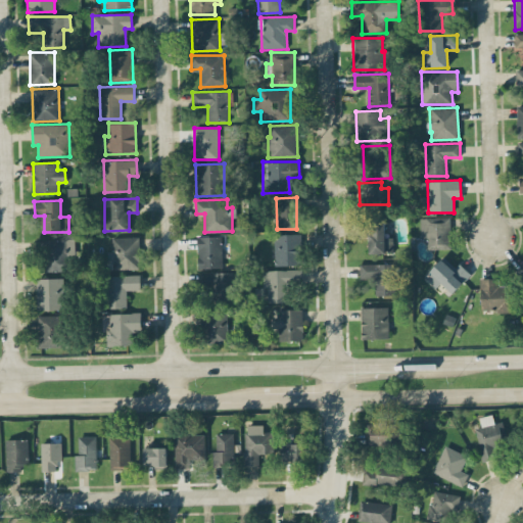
[(421,238),(427,238),(427,249),(450,248),(449,217),(420,218),(421,238)]
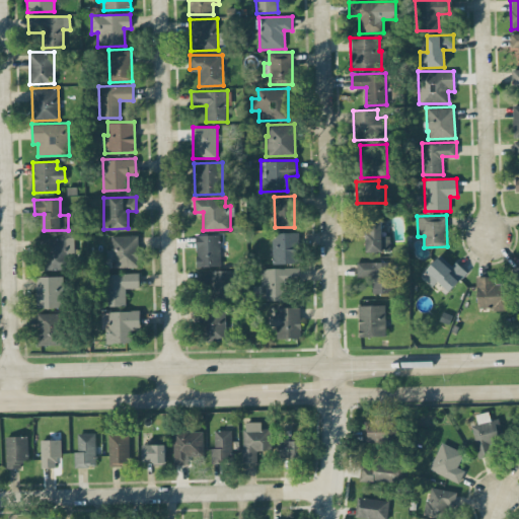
[(366,250),(390,251),(390,236),(381,235),(381,220),(367,219),(366,250)]
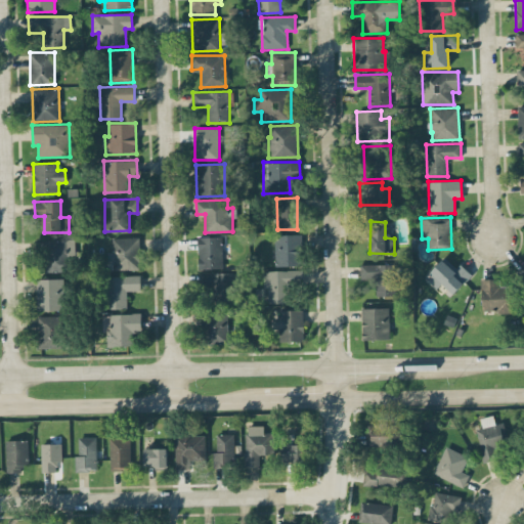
[(274,266),(300,265),(299,234),(274,234),(274,266)]
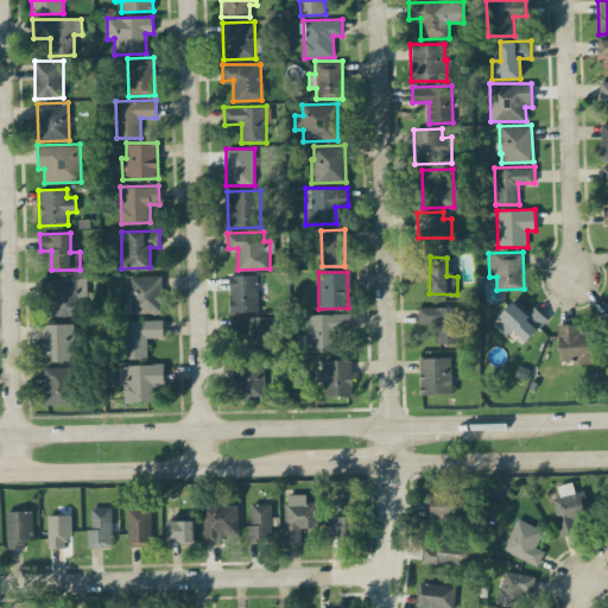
[(229,276),(230,311),(258,311),(257,274),(229,276)]
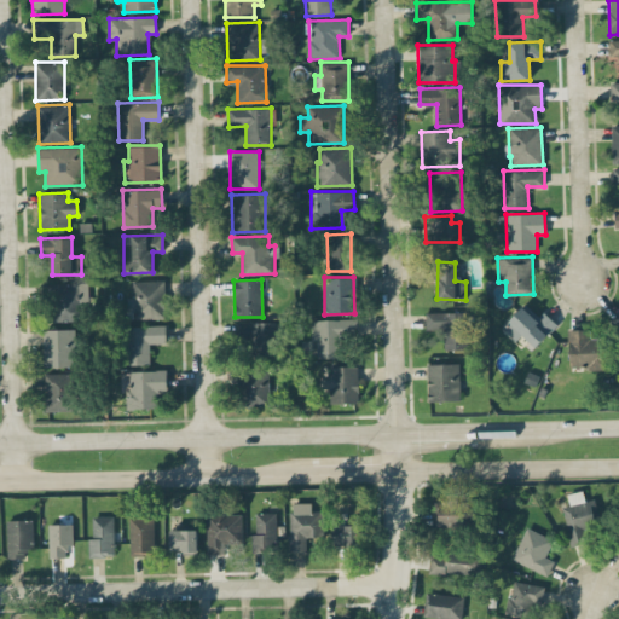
[(165,318),(165,281),(132,281),(133,298),(126,298),(127,319),(165,318)]
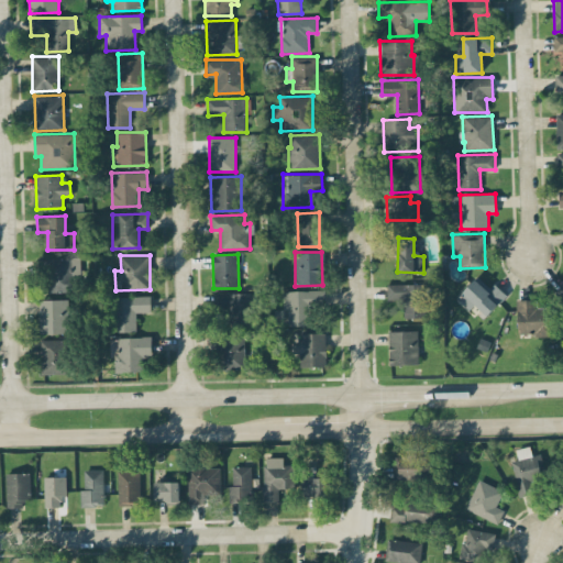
[(47,293),(72,291),(70,257),(46,258),(47,293)]
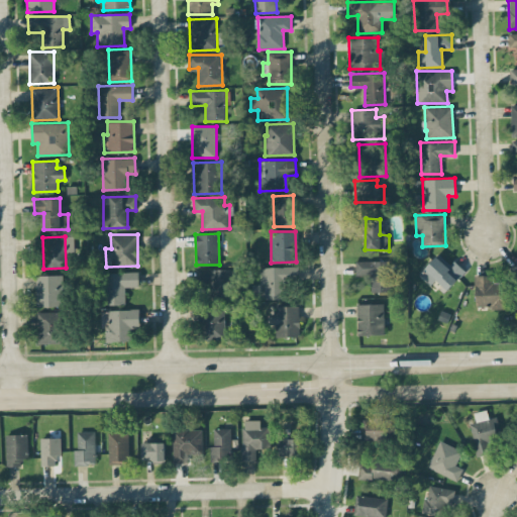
[(454,261),(450,265),(438,253),(419,274),(430,285),(435,279),(447,290),(466,271),(454,261)]
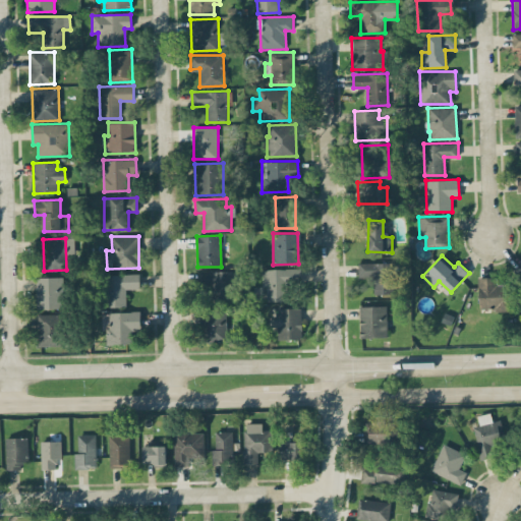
[(393,263),(358,263),(358,278),(372,278),(372,293),(393,293),(393,263)]
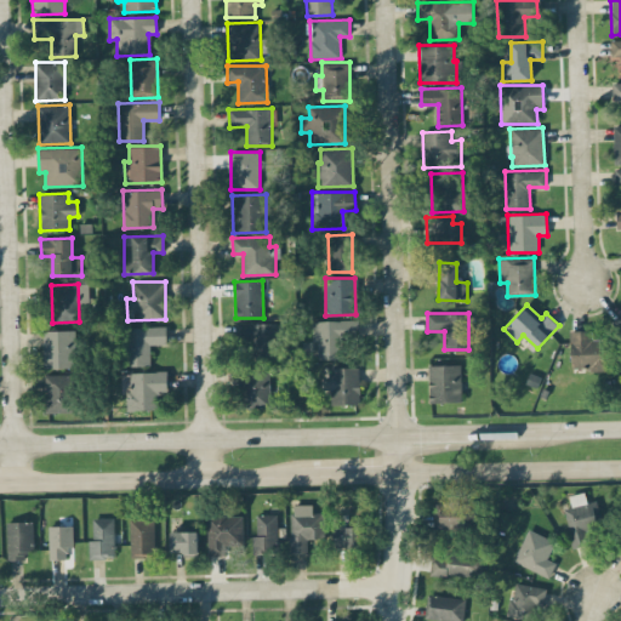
[(317,359),(341,359),(340,339),(358,339),(358,320),(311,322),(311,340),(317,340),(317,359)]
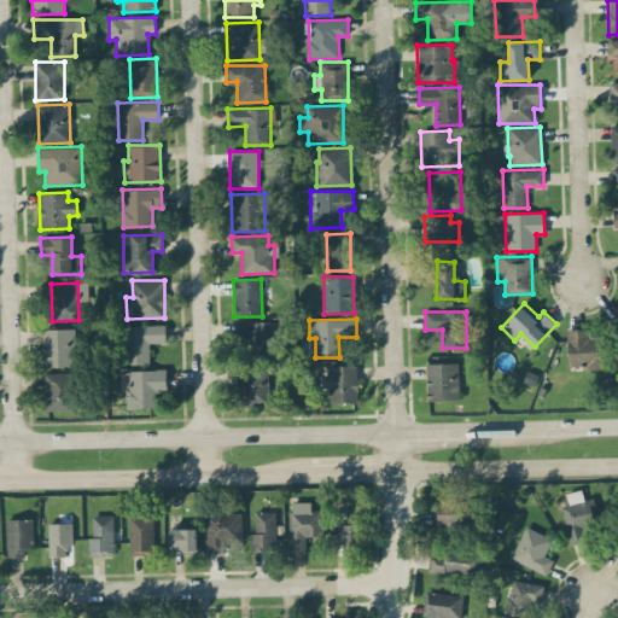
[(266,322),(234,321),(234,337),(251,338),(251,353),(264,353),(266,322)]
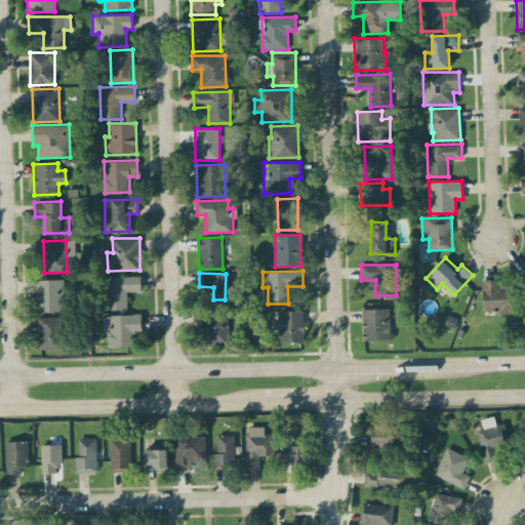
[(127,309),(126,291),(140,291),(140,276),(109,277),(110,309),(127,309)]
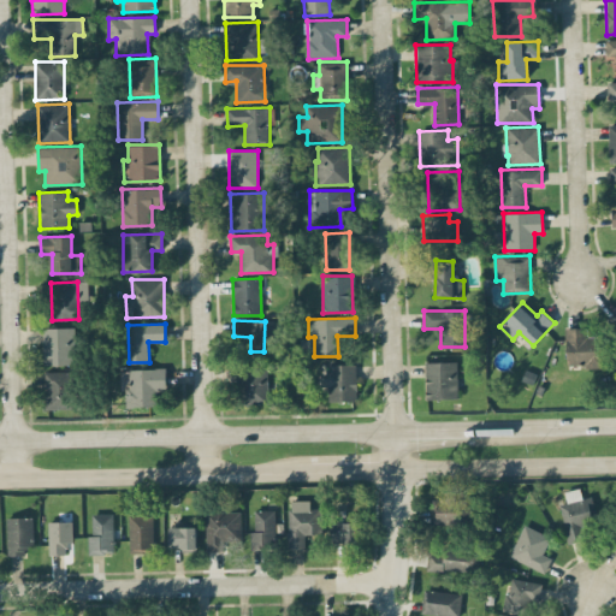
[(42,329),(43,365),(76,365),(75,327),(42,329)]
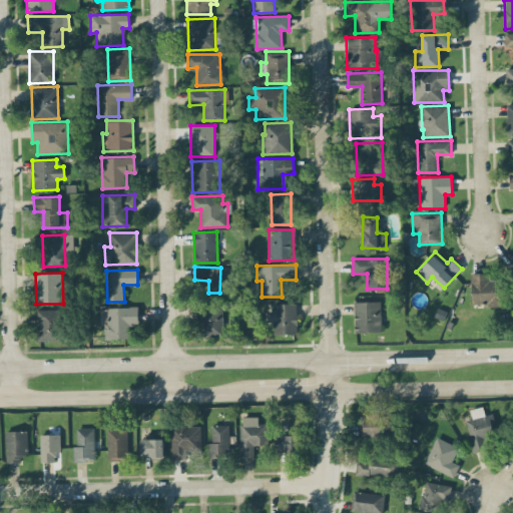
[(489,273),(472,273),(471,305),(503,306),(503,280),(489,280),(489,273)]
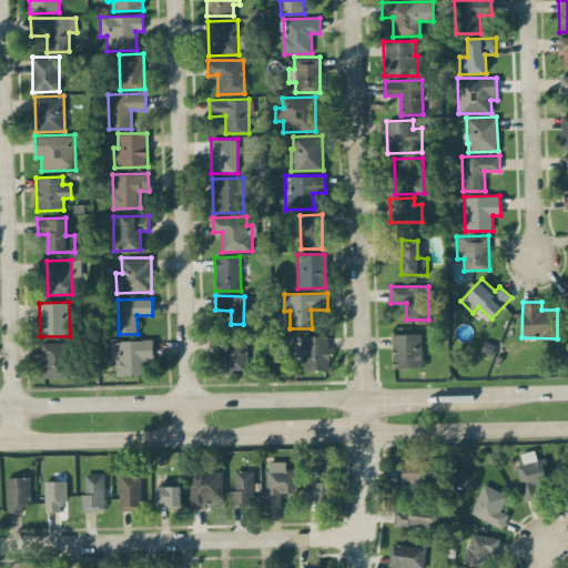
[(422,333),(392,334),(393,368),(423,367),(422,333)]
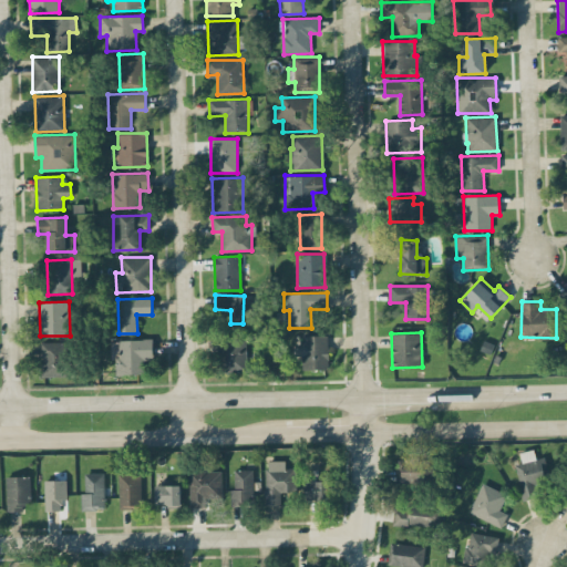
[(328,334),(301,336),(301,344),(294,344),(294,356),(302,356),(302,369),(329,369),(328,334)]
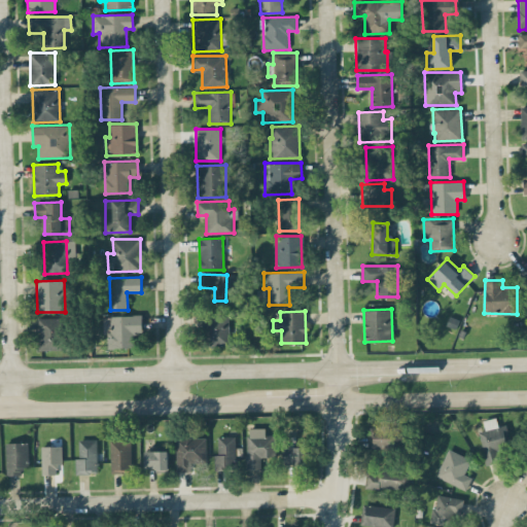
[(229,314),(202,314),(201,343),(227,344),(229,314)]
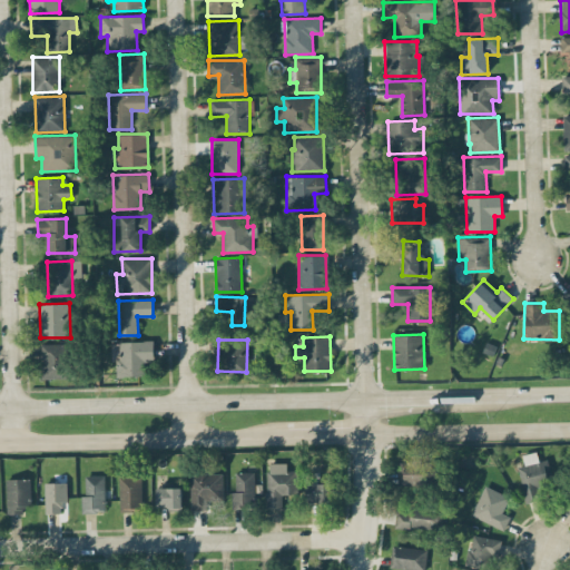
[(117,376),(146,375),(146,361),(154,361),(154,341),(119,341),(119,357),(116,359),(117,376)]
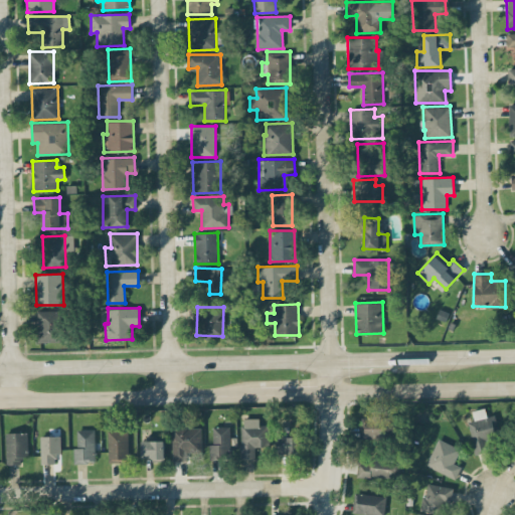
[(38,342),(61,342),(61,310),(37,311),(38,342)]
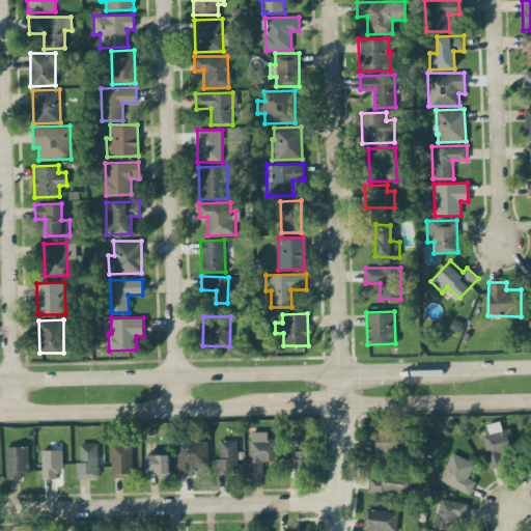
[(490,468),(501,466),(499,453),(514,450),(510,427),(502,429),(500,420),(486,423),(488,434),(482,435),(490,468)]
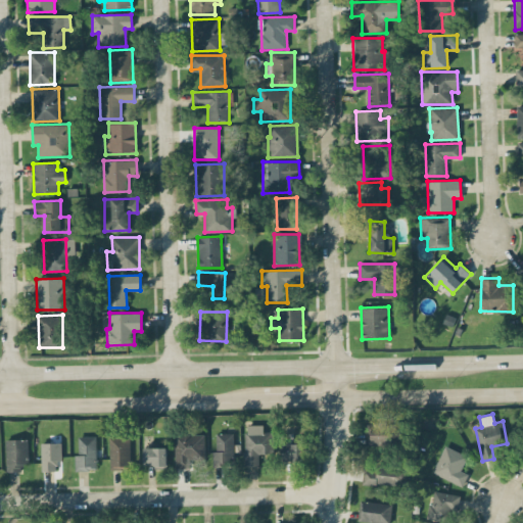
[(386,418),(376,418),(376,424),(366,423),(365,444),(394,445),(395,424),(386,424),(386,418)]
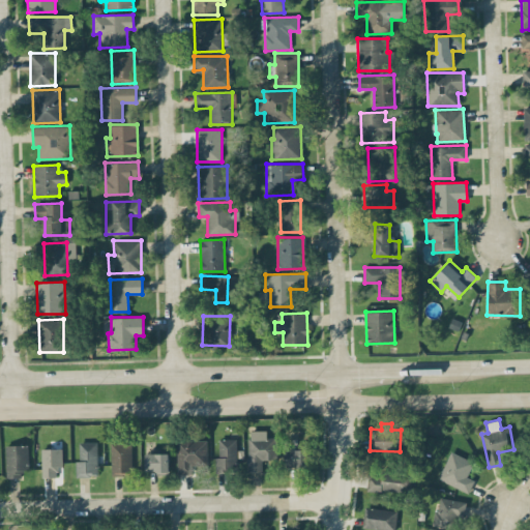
[(276,437),(267,437),(267,430),(247,431),(248,472),(263,472),(263,460),(277,460),(276,437)]
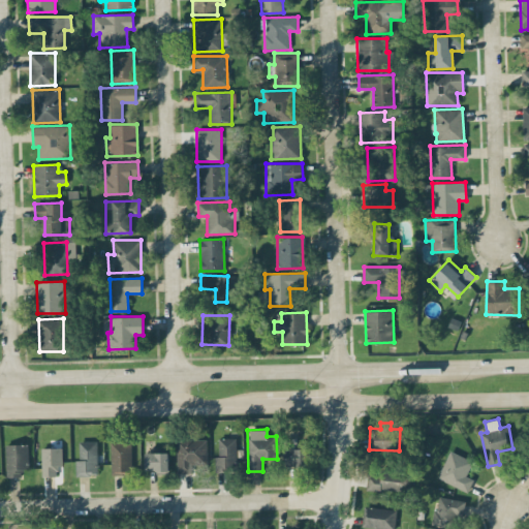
[(217,438),(217,470),(237,470),(237,438),(217,438)]
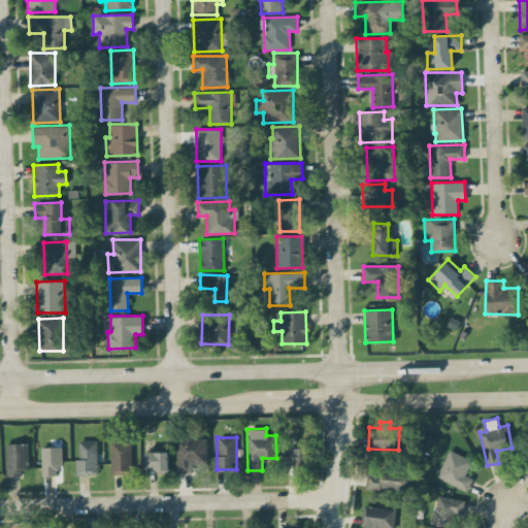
[(286,465),(306,465),(306,447),(295,448),(295,437),(285,437),(286,465)]
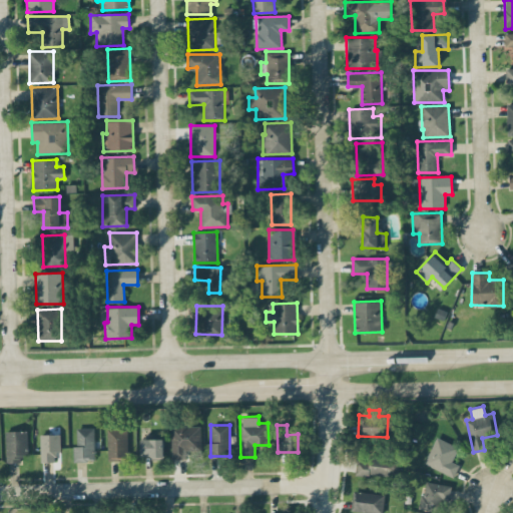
[(171,426),(171,459),(185,458),(185,450),(200,450),(200,426),(171,426)]
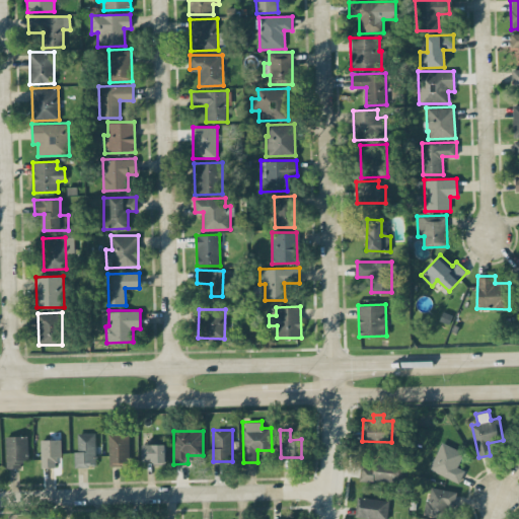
[(95,433),(77,433),(77,452),(74,452),(74,466),(95,466),(95,433)]
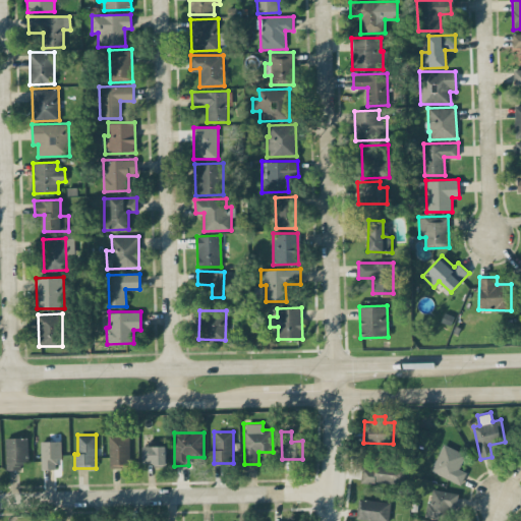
[(129,435),(109,436),(110,468),(129,467),(129,435)]
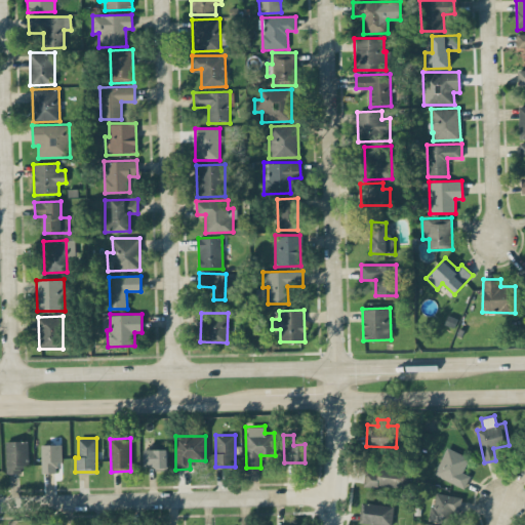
[(21,473),(21,466),(28,466),(27,440),(5,441),(6,474),(21,473)]
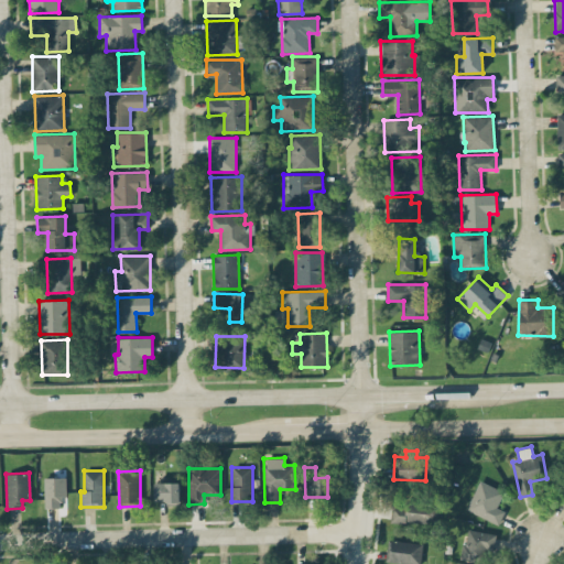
[(64,477),(44,478),(45,508),(65,508),(64,477)]
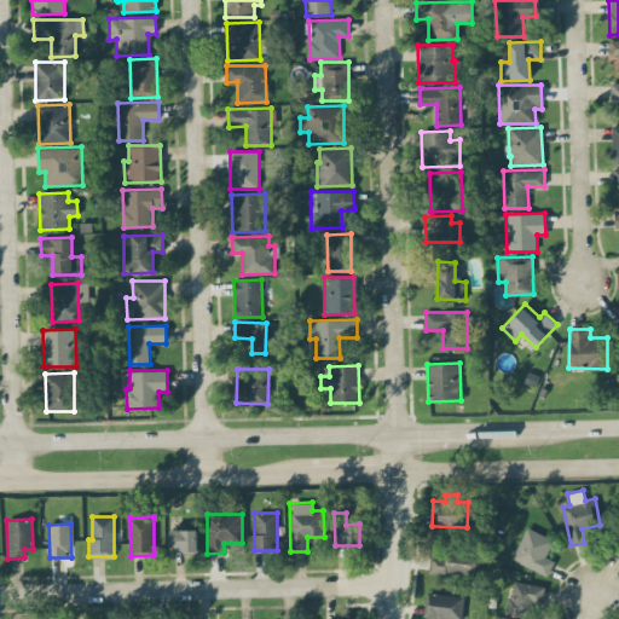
[(512,560),(548,574),(554,560),(545,557),(553,538),(525,527),(512,560)]
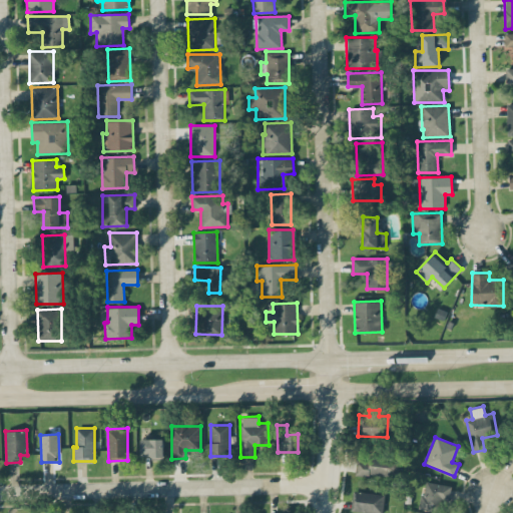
[(141,439),(141,457),(163,457),(163,439),(141,439)]
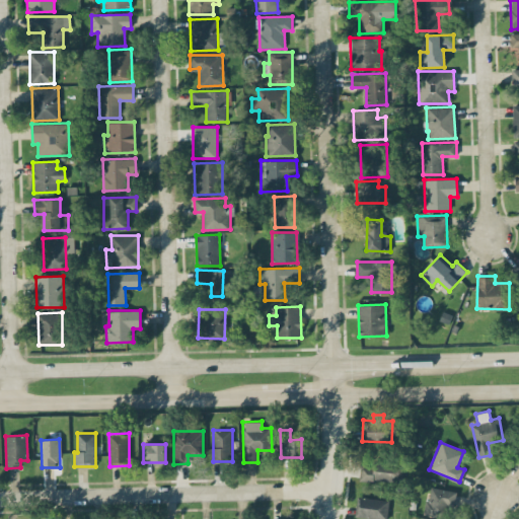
[(359,480),(396,482),(397,464),(360,463),(359,480)]
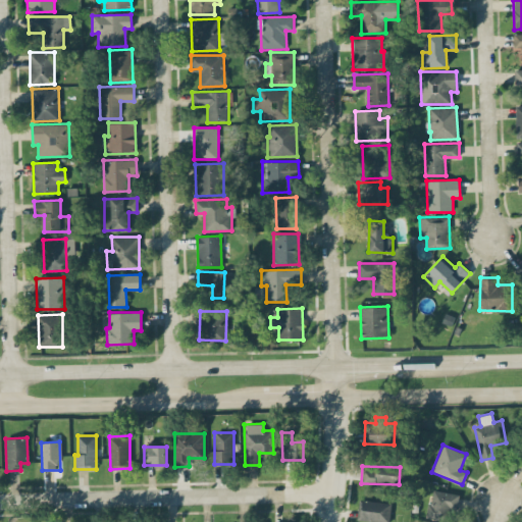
[(427,518),(449,521),(451,511),(457,512),(460,493),(431,489),(427,518)]
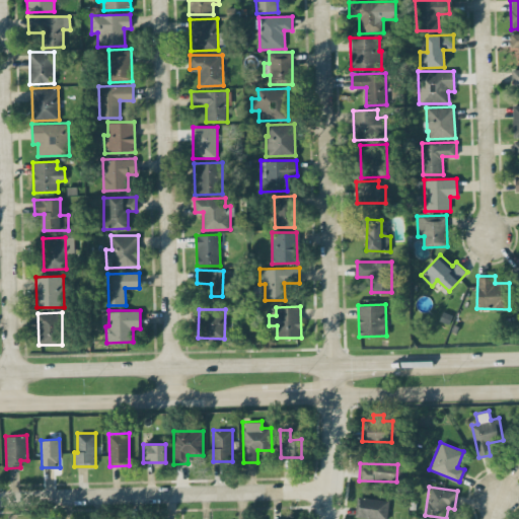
[(356,518),(387,518),(388,499),(356,498),(356,518)]
